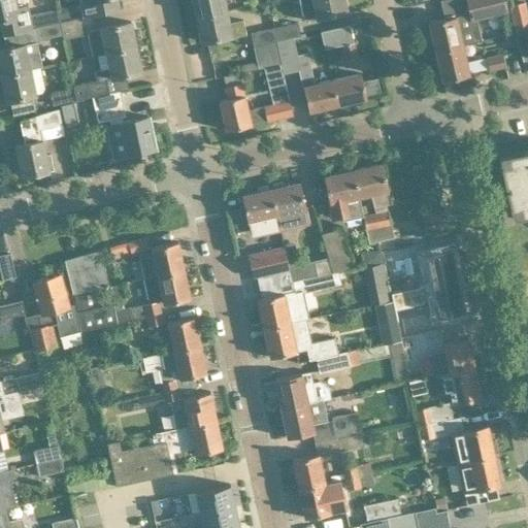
[(27,0),(0,0),(0,19),(25,14),(23,5),(28,4),(27,0)]
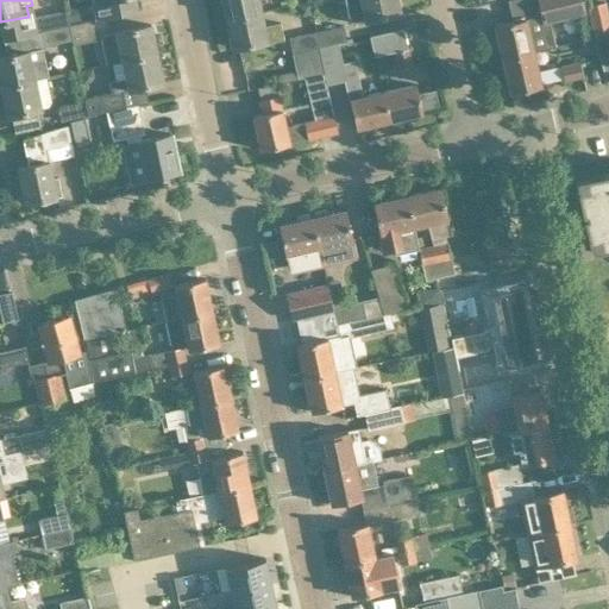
[(90,0),(93,5),(95,18),(95,19),(105,17),(105,18),(137,11),(133,0),(90,0)]
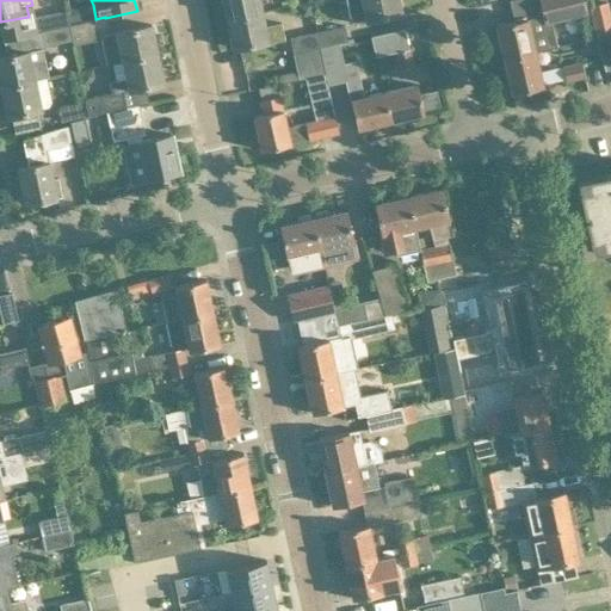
[(223,0),(228,19),(260,12),(257,0),(223,0)]
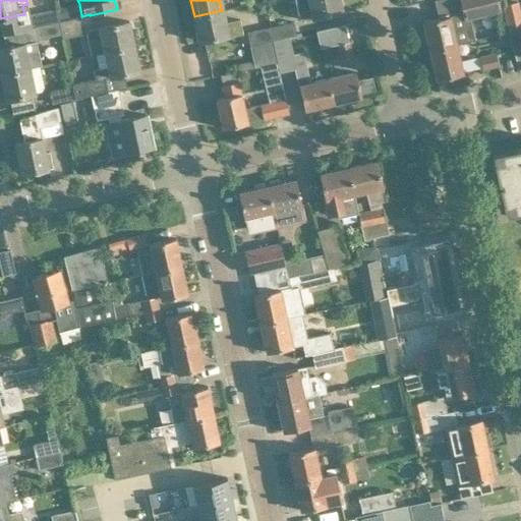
[(294,0),(299,19),(312,16),(342,10),(339,0),(294,0)]
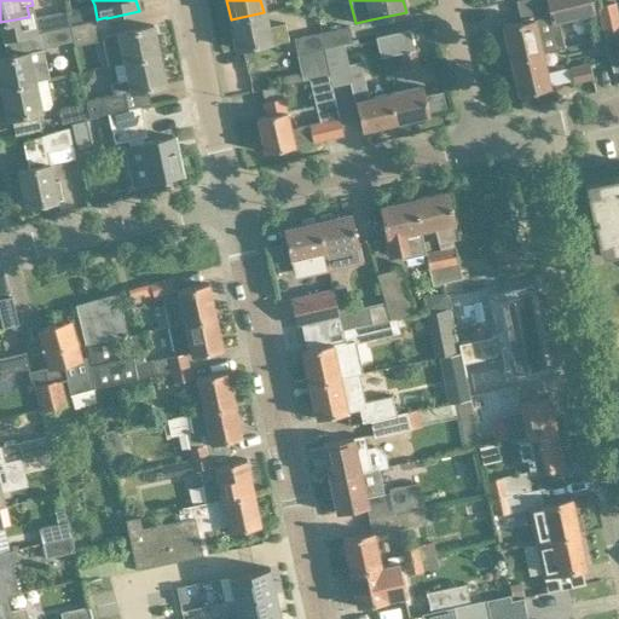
[(503,25),(510,59),(542,52),(565,47),(559,21),(596,12),(593,0),(515,0),(520,22),(503,25)]
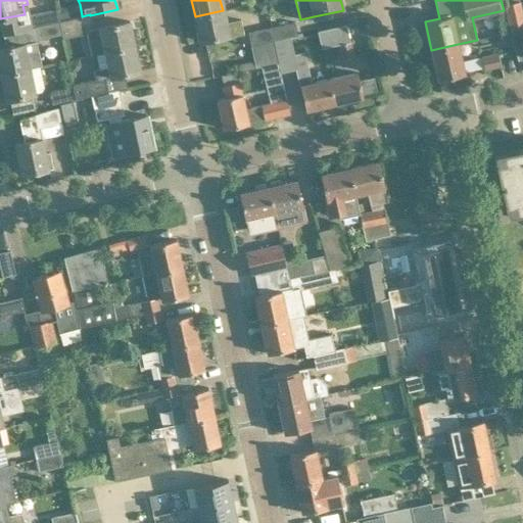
[(504,4),(511,33),(522,30),(522,13),(520,1),(504,4)]
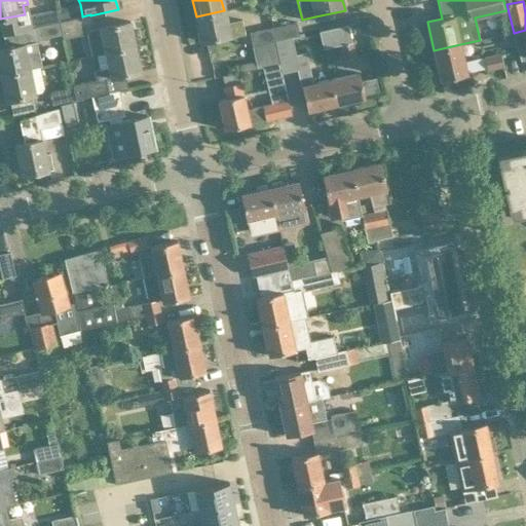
[(58,8),(60,19),(70,15),(68,6),(58,8)]
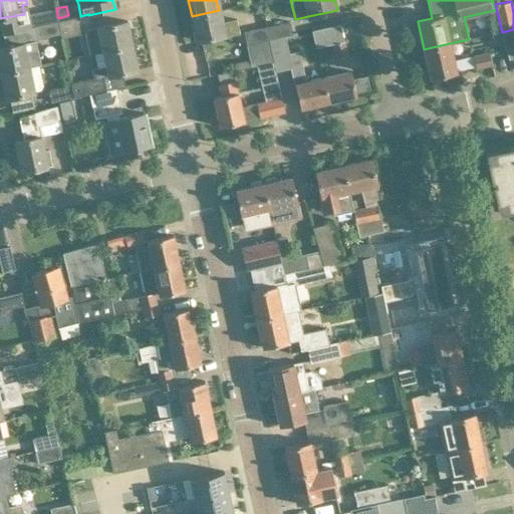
[(30,26),(3,32),(3,33),(35,26),(58,21),(58,20),(56,8),(28,13),(27,13),(27,15),(28,15),(30,26)]
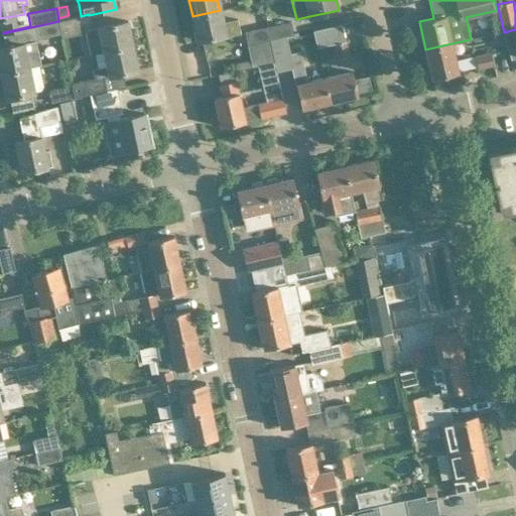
[(220,10),(192,16),(198,40),(224,34),(225,36),(240,33),(237,19),(223,22),(220,10)]
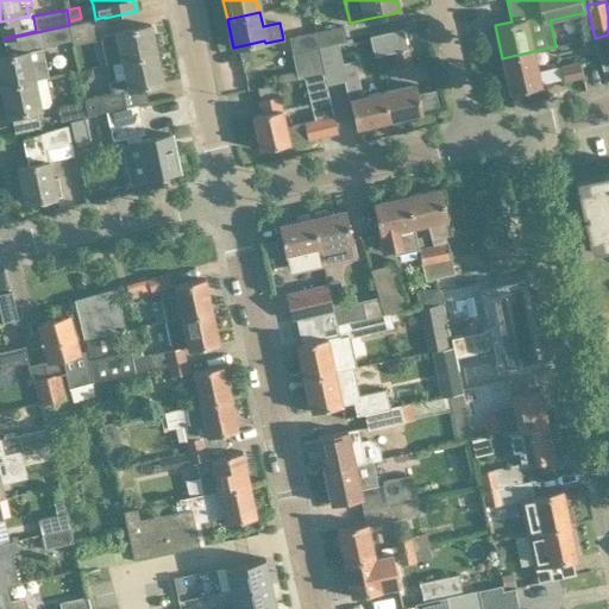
[(69,25),(73,43),(73,44),(101,38),(107,63),(121,60),(121,61),(157,54),(150,25),(108,33),(105,18),(105,17),(95,19),(95,18),(69,24),(69,25)]
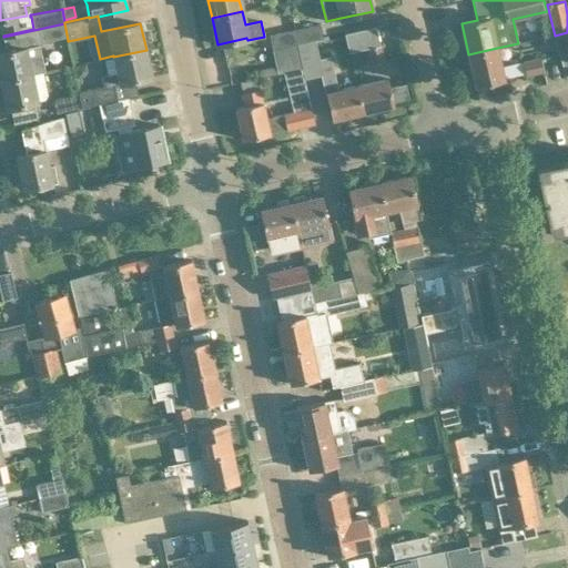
[(312,24),(294,28),(298,48),(316,42),(315,39),(323,38),(320,22),(312,24)]
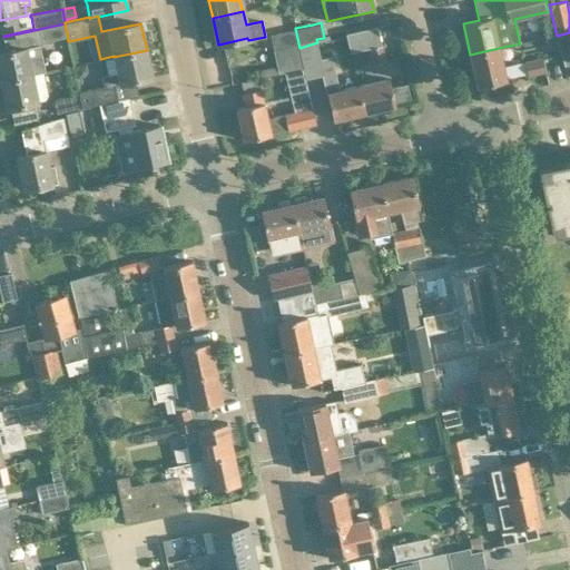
[(39,29),(42,45),(67,39),(68,40),(65,23),(39,29)]
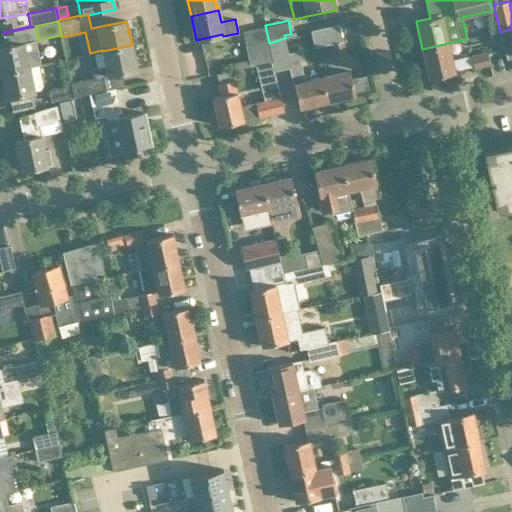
[(311,30),(314,45),(327,42),(328,44),(332,43),(335,58),(346,55),(339,24),(311,30)]
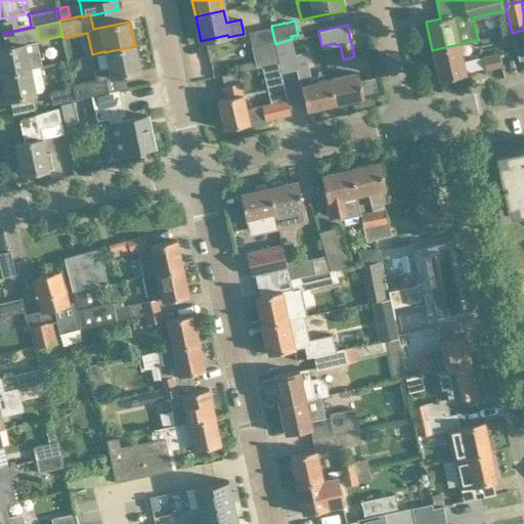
[(271,26),(248,31),(252,45),(273,40),(274,44),(275,44),(271,26)]
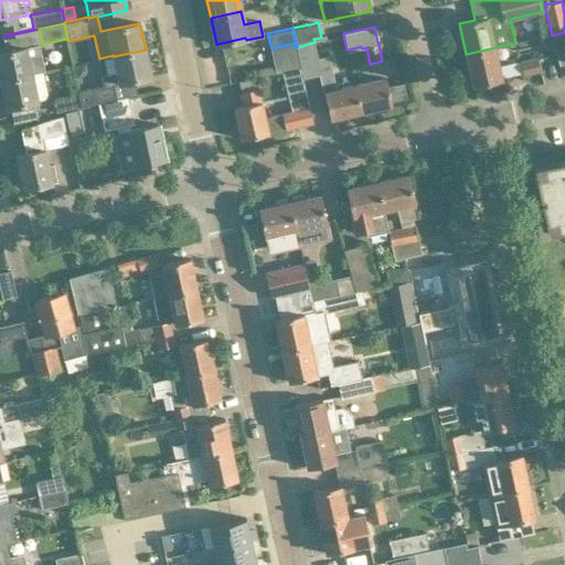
[(297,48),(296,48),(297,53),(302,78),(319,75),(323,94),(324,93),(330,118),(361,112),(354,85),(337,89),(329,55),(318,59),(315,42),(297,48)]
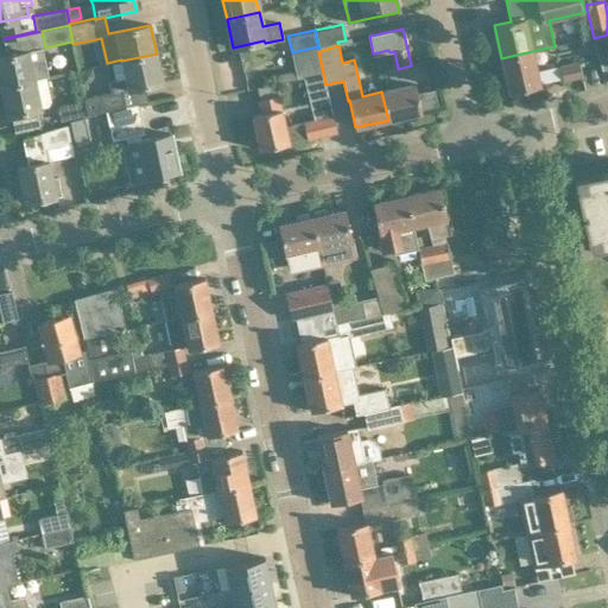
[(0,56),(0,81),(1,87),(45,77),(45,75),(48,75),(42,48),(0,56)]
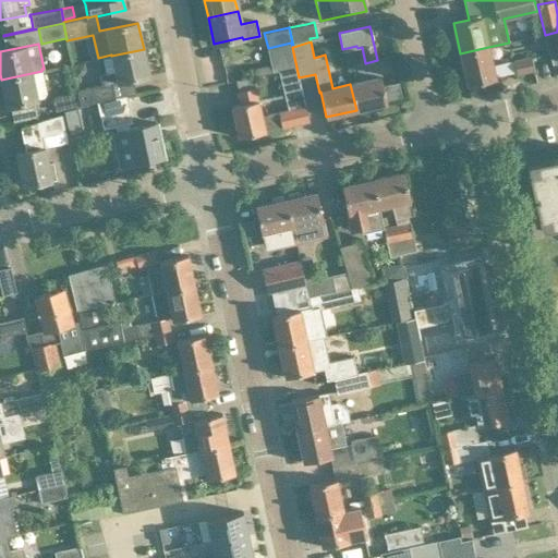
[(488,47),(460,53),(468,85),(495,79),(488,47)]
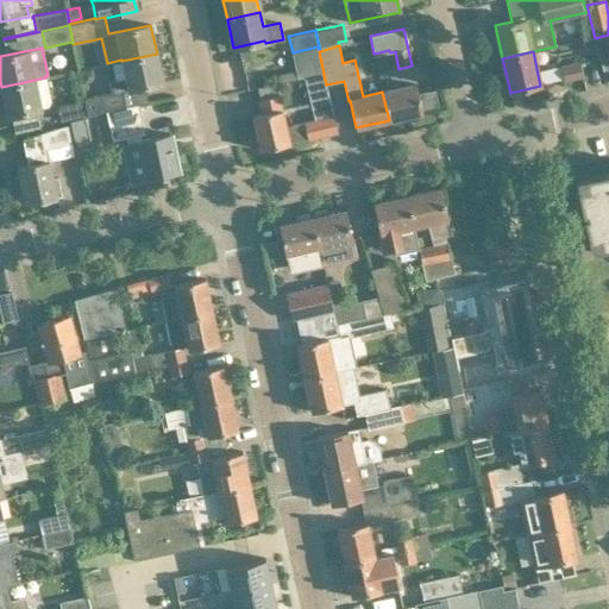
[(110,93),(85,98),(88,117),(106,113),(106,114),(126,108),(125,107),(121,90),(163,82),(157,54),(121,61),(126,79),(107,82),(110,93)]
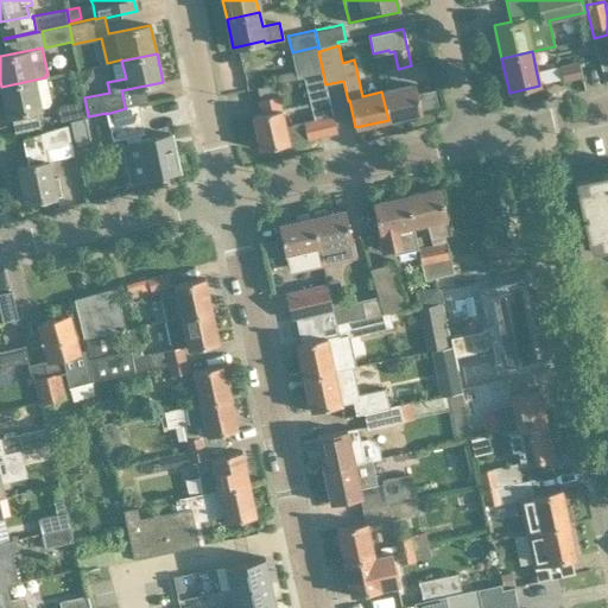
[(578,63),(559,67),(563,80),(582,76),(578,63)]
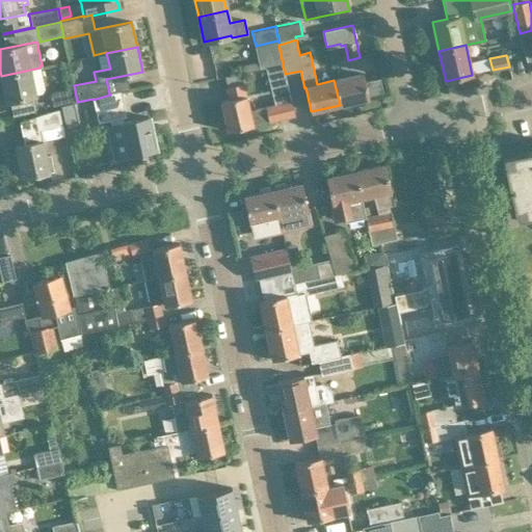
[(81,59),(70,61),(72,73),(80,72),(83,67),(81,59)]
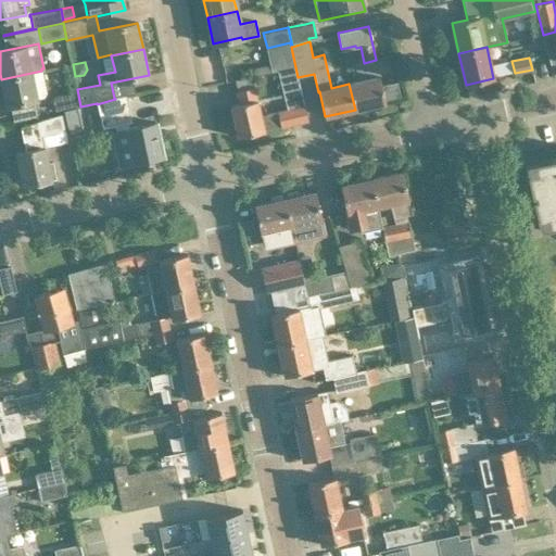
[(41,71),(1,79),(7,105),(43,97),(47,91),(41,71)]
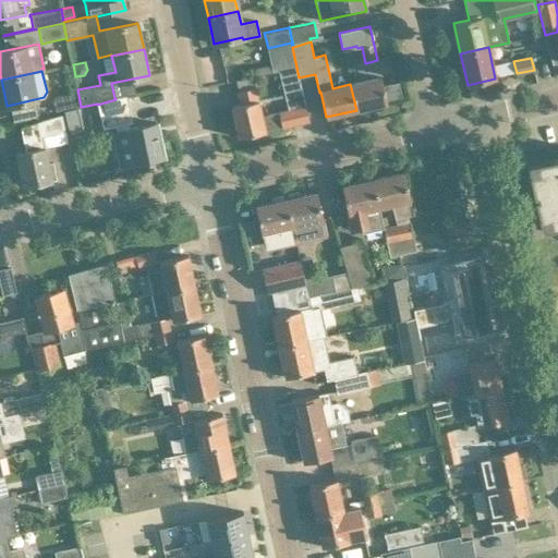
[(279,112),(262,117),(252,76),(235,80),(238,92),(241,105),(231,106),(239,137),(282,128),(308,121),(302,89),(284,94),(289,112),(279,116),(279,112)]
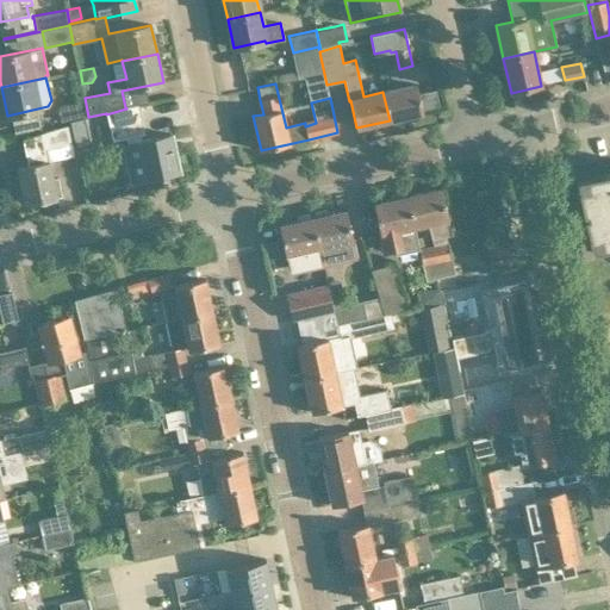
[(423,113),(416,85),(383,92),(390,120),(393,119),(394,124),(406,120),(406,117),(423,113)]
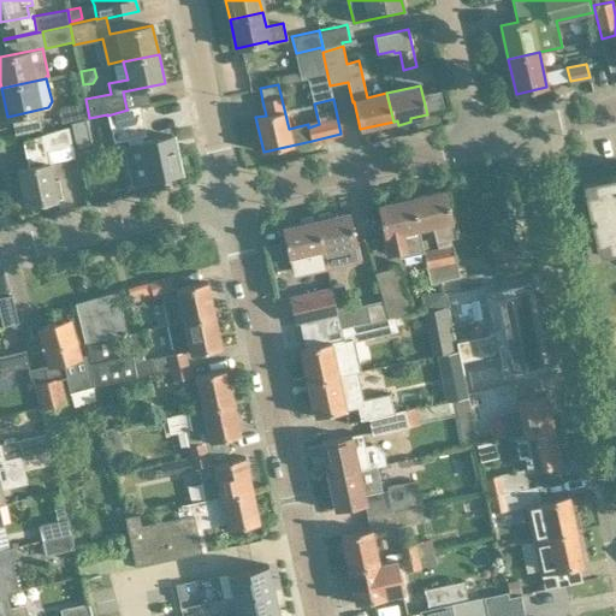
[(84,101),(58,107),(61,124),(89,118),(86,99),(84,100),(84,101)]
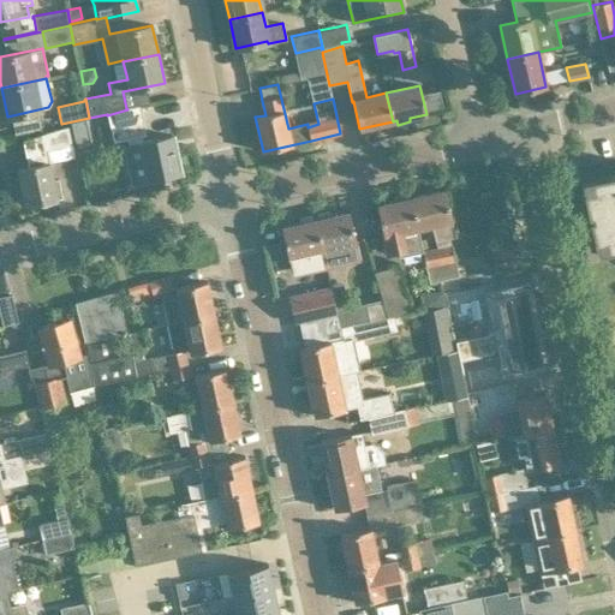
[(127,109),(107,115),(113,142),(147,135),(139,106),(126,108),(127,109)]
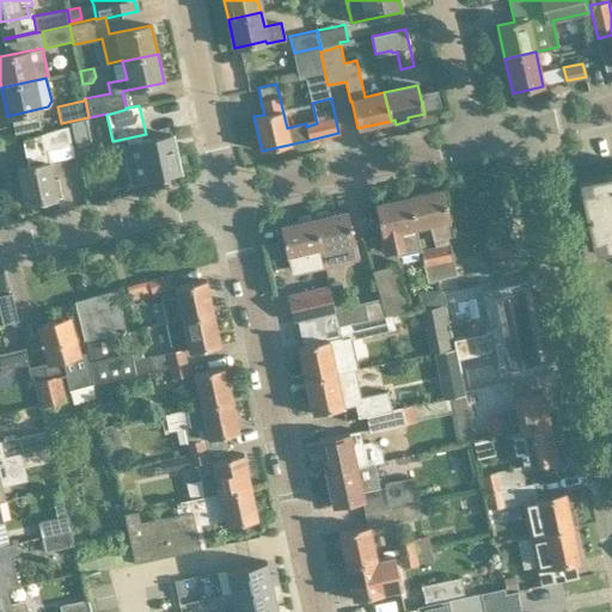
[(85,118),(71,122),(73,130),(87,128),(85,118)]
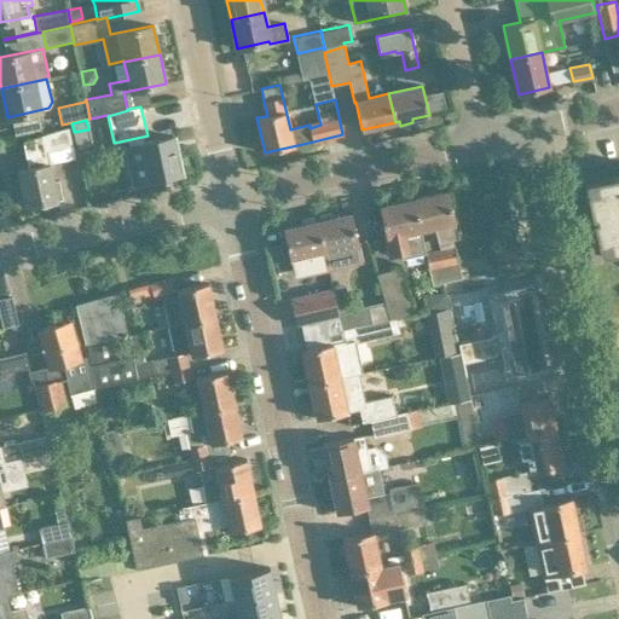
[(23,140),(29,168),(51,166),(47,151),(73,145),(69,129),(23,140)]
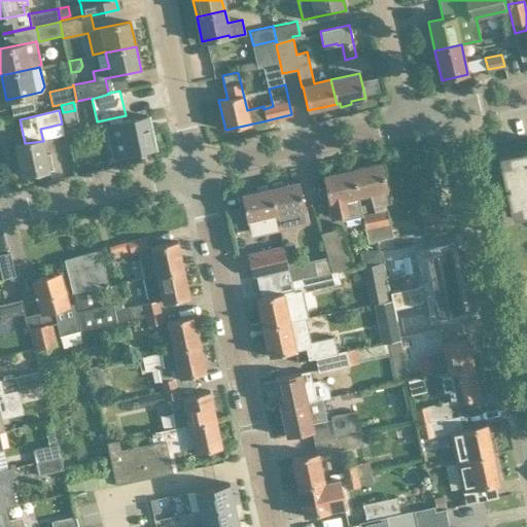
[(123,135),(118,136),(123,153),(153,146),(146,116),(119,121),(123,135)]
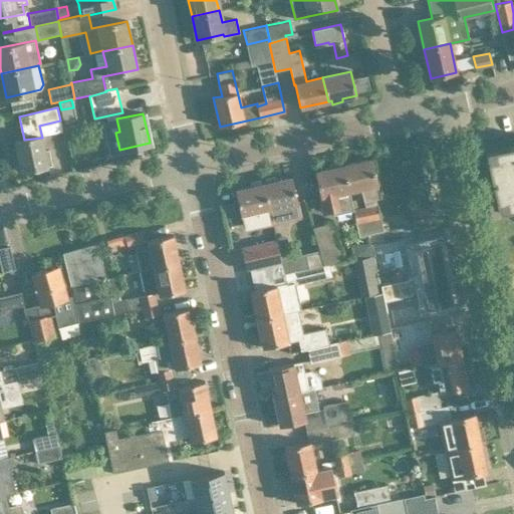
[(15,142),(16,144),(23,171),(49,166),(49,165),(52,164),(49,149),(45,150),(42,138),(24,140),(15,142)]
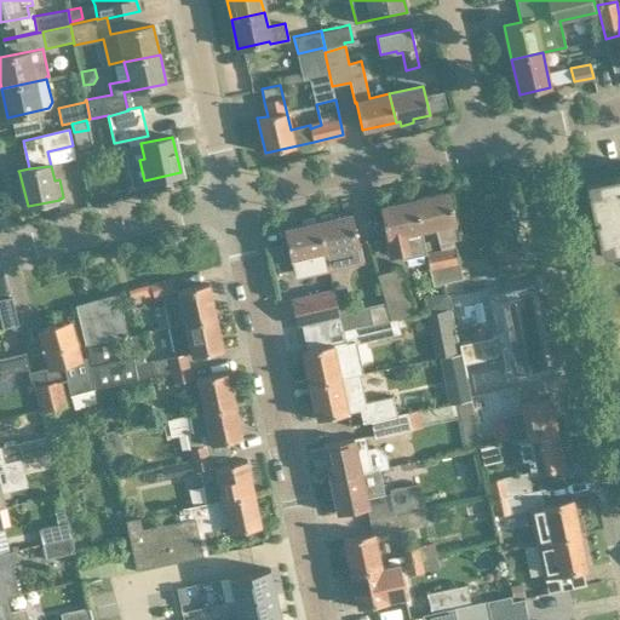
[(603,188),(586,191),(592,218),(596,218),(596,219),(596,220),(593,222),(600,248),(615,245),(618,253),(619,252),(619,174),(601,179),(603,188)]
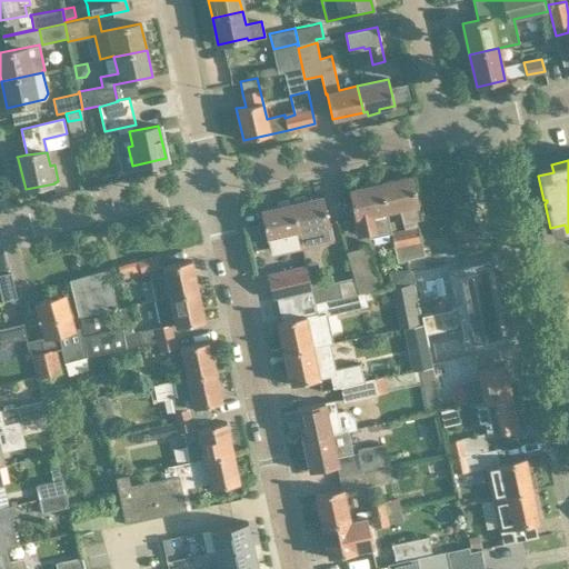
[(411,176),(379,182),(386,211),(400,208),(405,229),(391,232),(398,260),(407,258),(409,269),(426,266),(416,220),(421,219),(411,176)]
